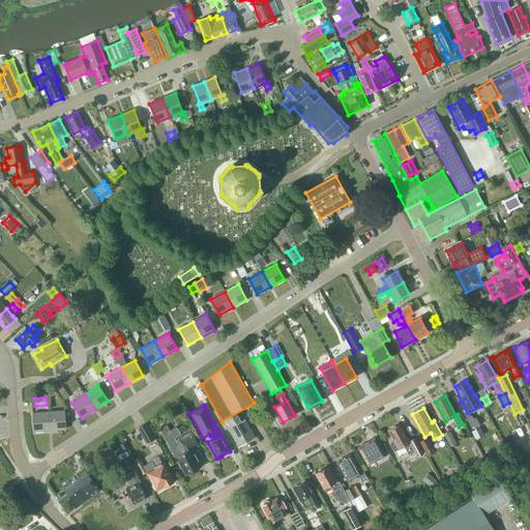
[(50,430),(65,429),(64,411),(49,412),(50,430)]
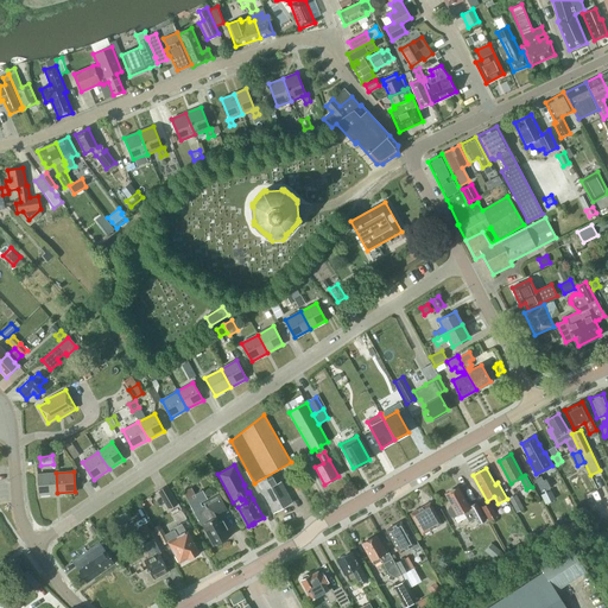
[(39,495),(57,493),(56,473),(38,475),(39,495)]
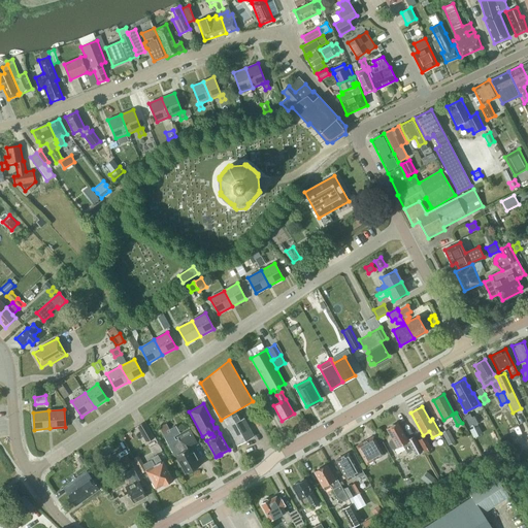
[(237,444),(254,436),(243,418),(239,421),(234,411),(223,419),(237,444)]
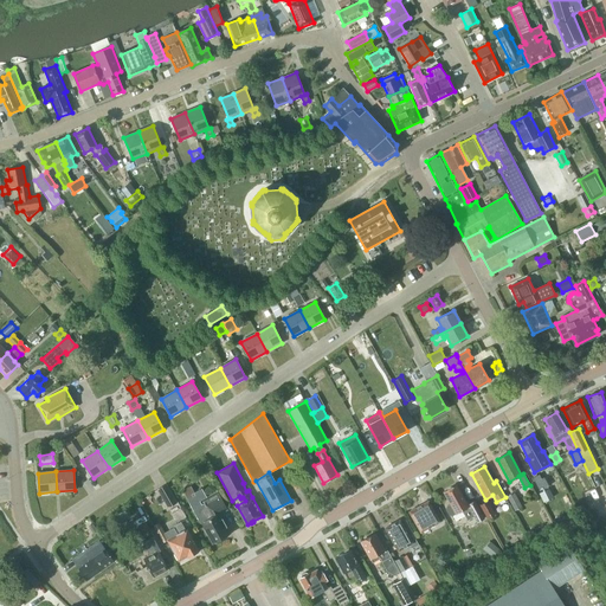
[(545,477),(541,478),(540,475),(533,478),(540,491),(548,487),(545,477)]
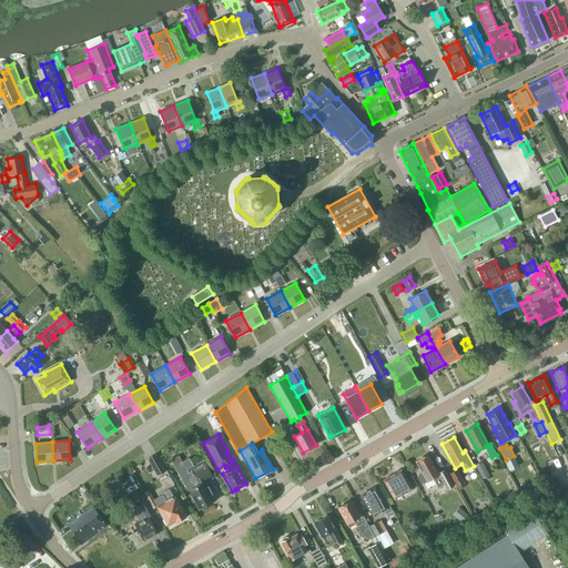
[(166,472),(155,454),(146,458),(158,476),(166,472)]
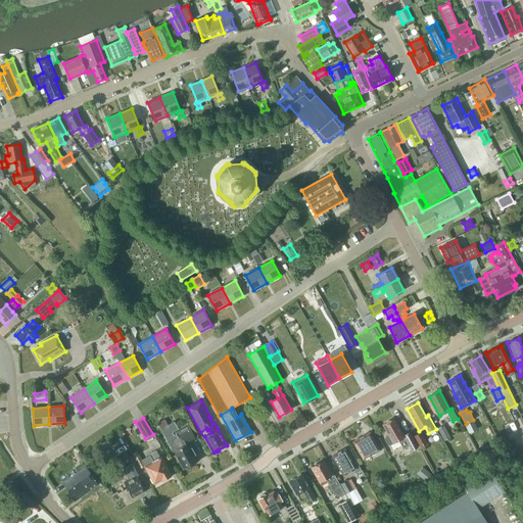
[(387,444),(390,445),(398,440),(403,449),(409,446),(412,450),(418,447),(410,432),(403,436),(393,419),(383,425),(388,435),(385,436),(384,439),(387,444)]
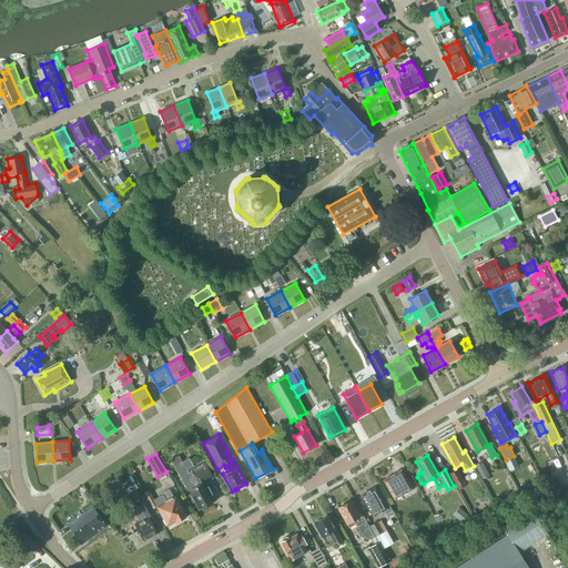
[(205,482),(213,477),(204,463),(190,470),(189,468),(193,466),(189,458),(182,462),(184,465),(176,469),(192,497),(193,497),(200,509),(214,501),(211,494),(212,494),(205,482)]
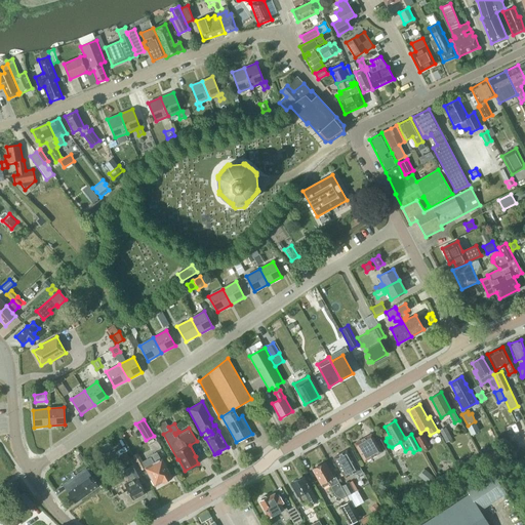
[(475,423),(468,428),(471,435),(479,431),(475,423)]
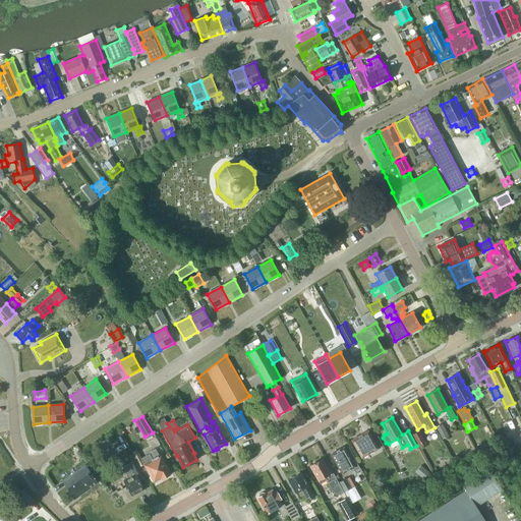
[(436,426),(443,439),(449,436),(442,423),(436,426)]
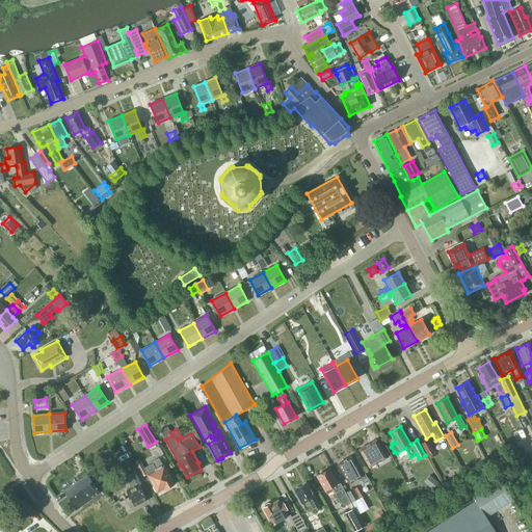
[(376,440),(358,449),(369,468),(387,457),(376,440)]
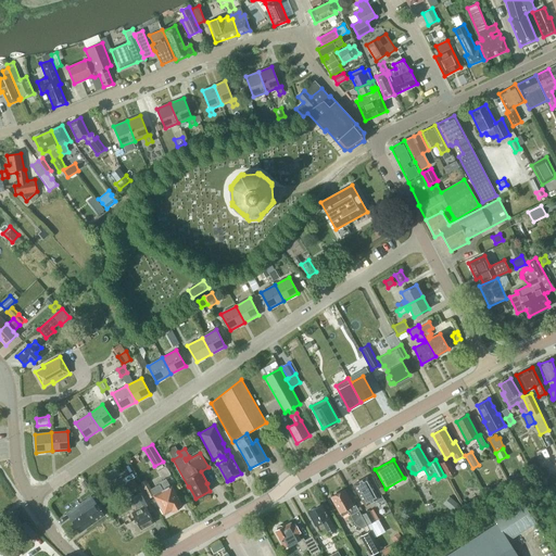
[(440,464),(447,477),(455,472),(447,459),(440,464)]
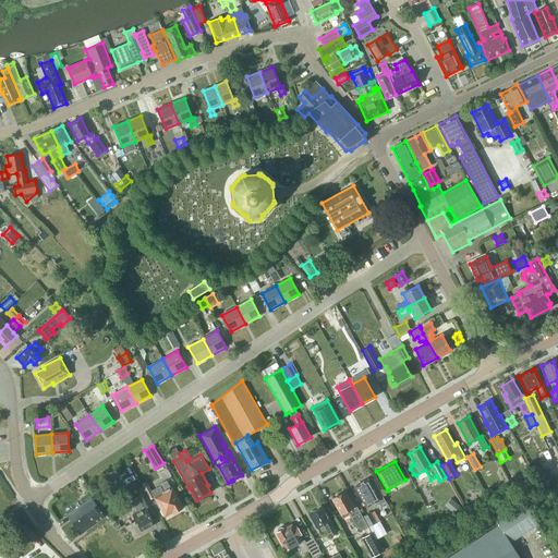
[(368,478),(354,486),(366,507),(377,501),(379,505),(385,501),(381,496),(379,498),(368,478)]
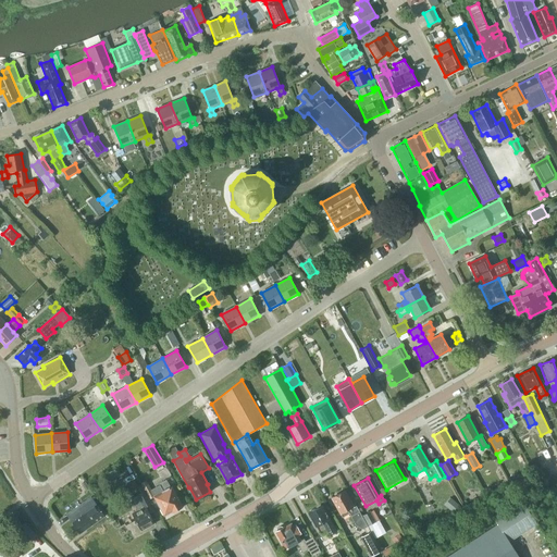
[(150,489),(146,491),(149,499),(155,497),(161,508),(160,509),(162,514),(163,514),(164,515),(172,510),(173,512),(183,507),(175,494),(176,493),(173,487),(172,489),(172,487),(171,487),(166,480),(160,483),(161,485),(151,491),(150,489)]
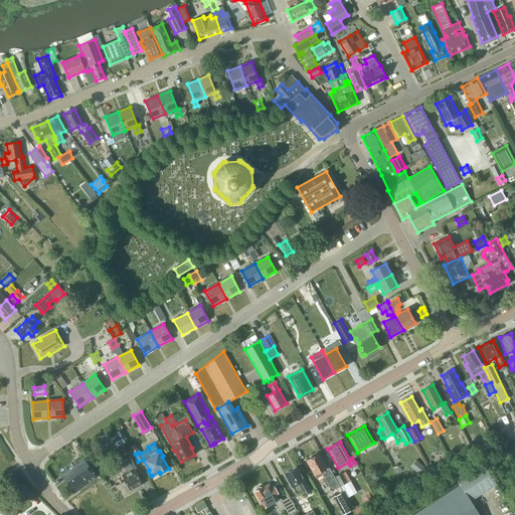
[(117,450),(121,455),(128,451),(124,445),(117,450)]
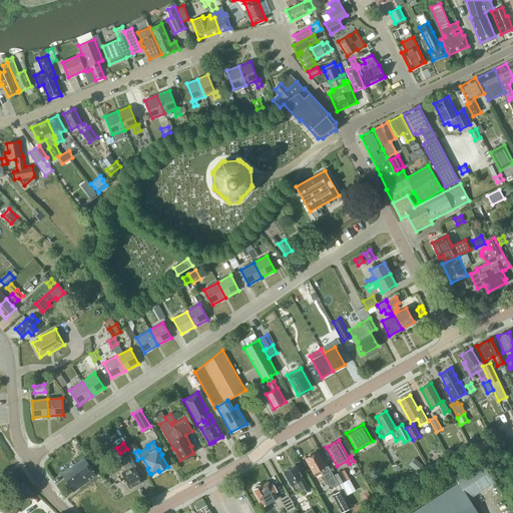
[(339,485),(331,472),(327,464),(325,465),(318,452),(306,459),(316,476),(322,473),(328,484),(334,487),(339,485)]
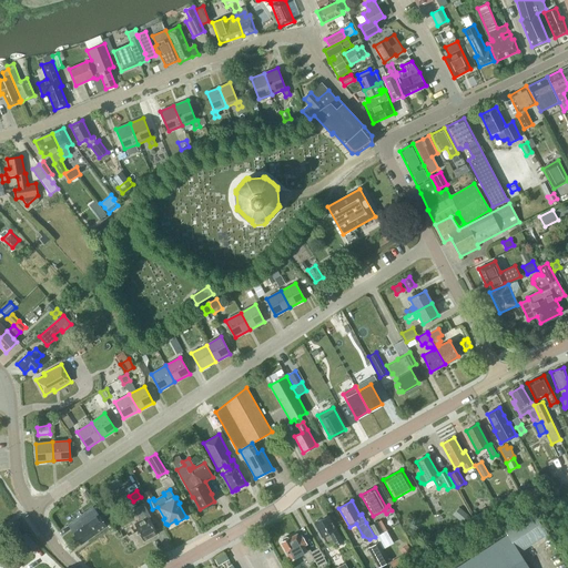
[(143,540),(158,533),(149,517),(154,514),(146,501),(134,508),(141,520),(134,524),(143,540)]
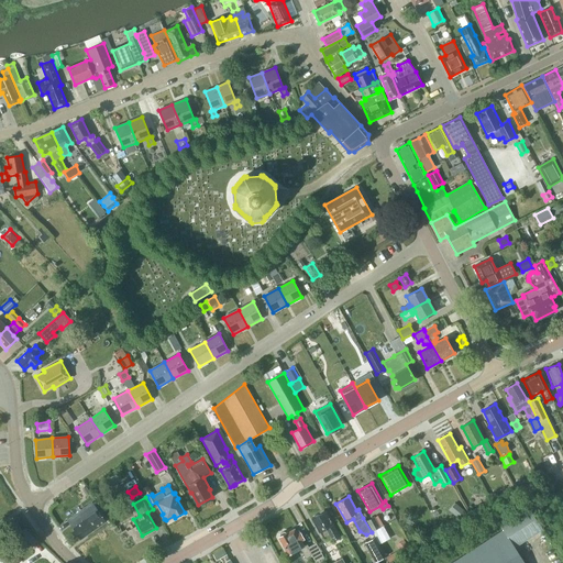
[(81,539),(106,521),(92,503),(68,520),(81,539)]
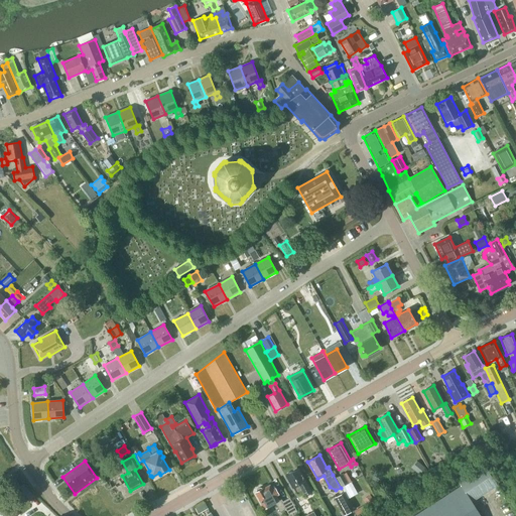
[(427,470),(419,463),(413,470),(422,477),(427,470)]
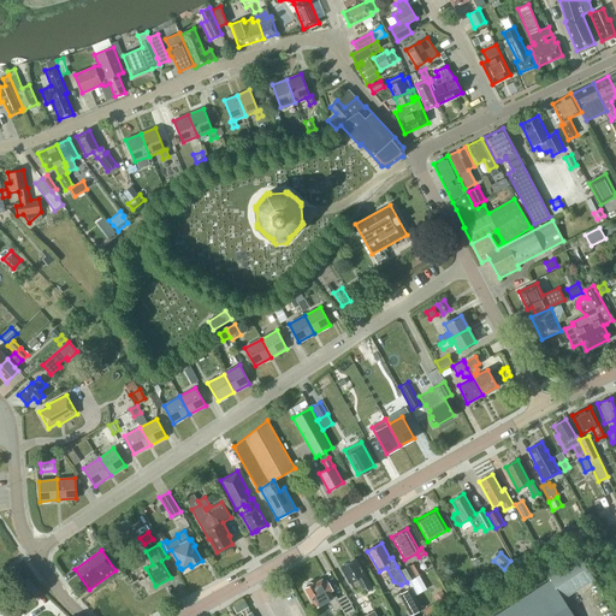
[(573,615),(562,599),(593,580),(579,557),(548,576),(550,580),(493,615),(573,615)]
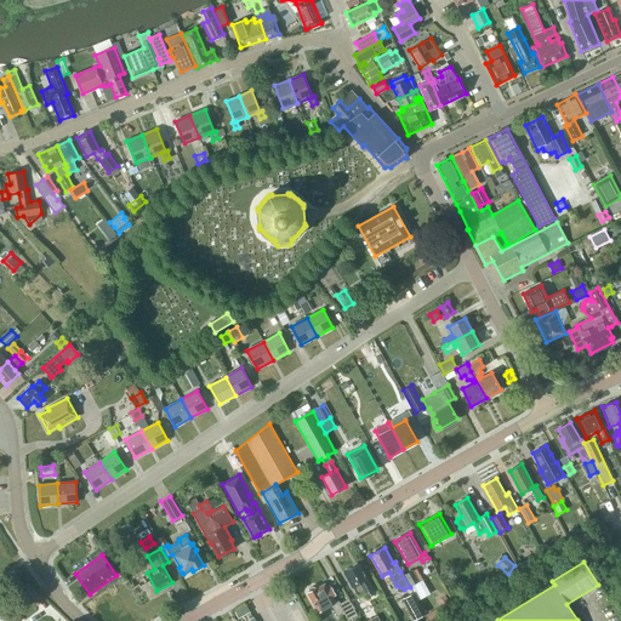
[(359,564),(345,571),(358,596),(365,592),(368,596),(375,592),(369,581),(370,581),(365,574),(365,575),(359,564)]
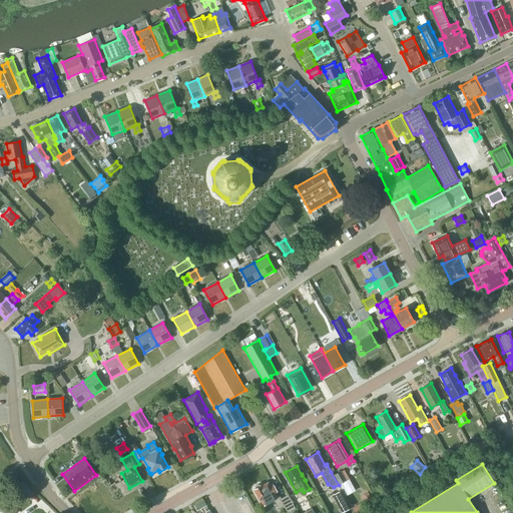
[(349,479),(347,481),(341,471),(334,475),(346,496),(356,491),(349,479)]
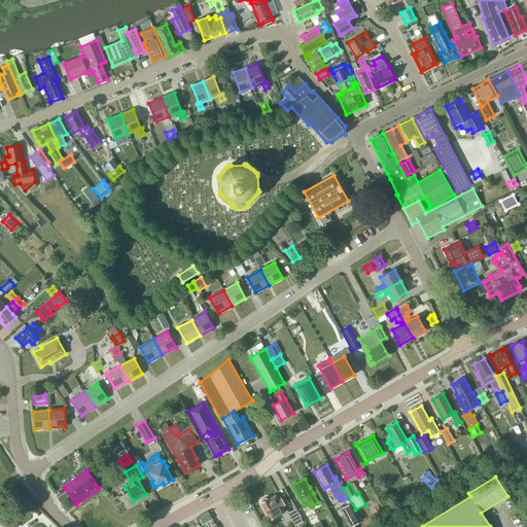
[(25,513),(33,505),(25,494),(15,500),(25,513)]
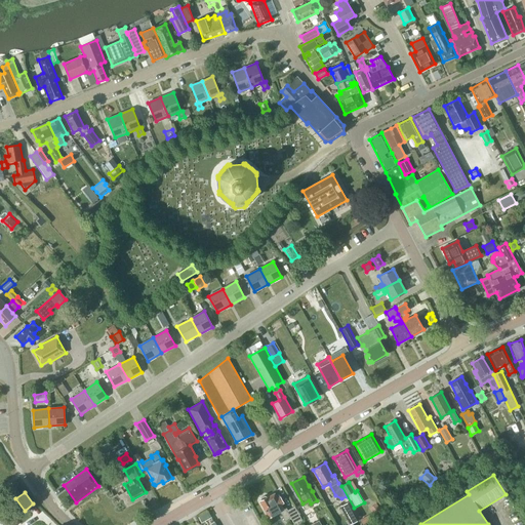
[(294,524),(301,520),(294,507),(288,511),(286,508),(283,509),(281,505),(283,502),(280,496),(278,498),(275,493),(269,496),(268,496),(266,497),(265,496),(261,497),(263,499),(259,500),(269,517),(281,511),(285,520),(290,517),(294,524)]
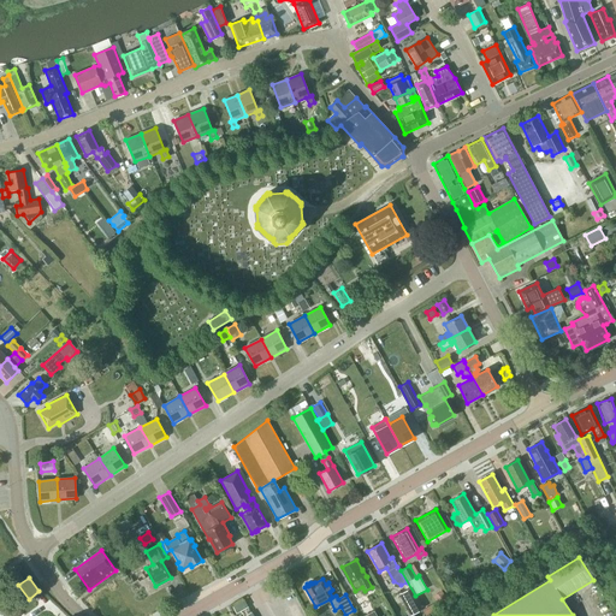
[(422,609),(410,587),(398,593),(410,615),(422,609)]
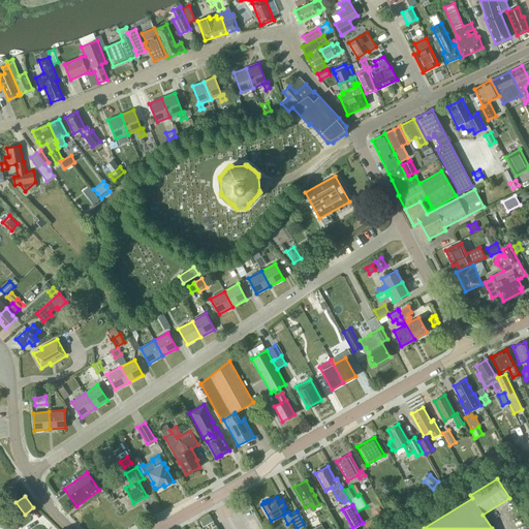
[(384,515),(379,507),(372,511),(378,520),(384,515)]
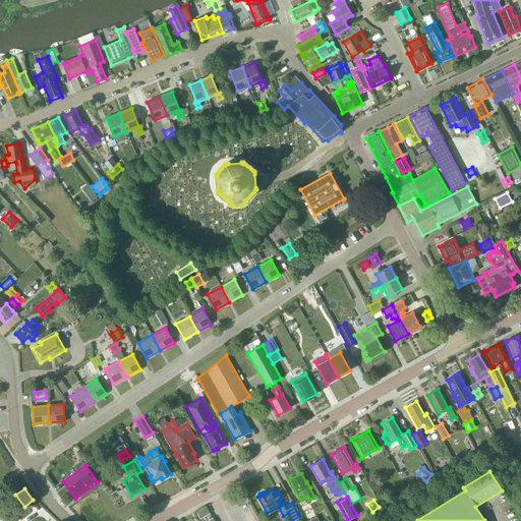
[(0,520),(11,520),(0,504),(0,520)]
